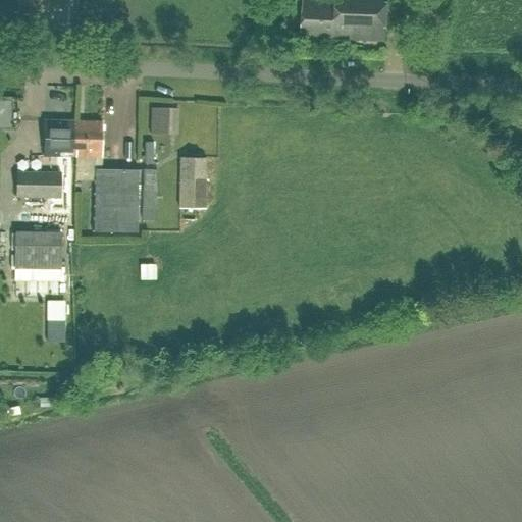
[(334,0),(334,3),(304,2),(303,34),(333,36),(333,38),(385,40),(386,0),(334,0)]
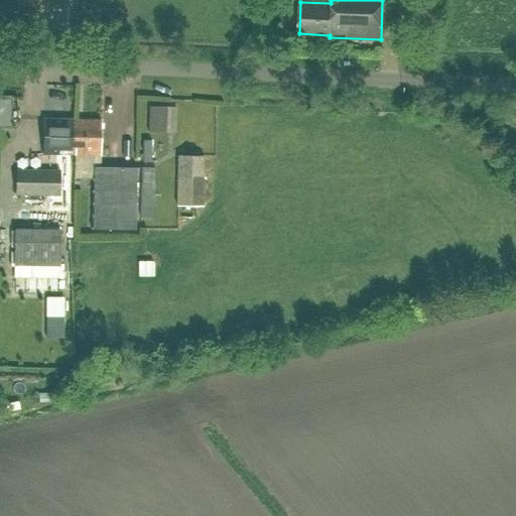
[(147,106),(147,131),(164,131),(165,106),(147,106)]
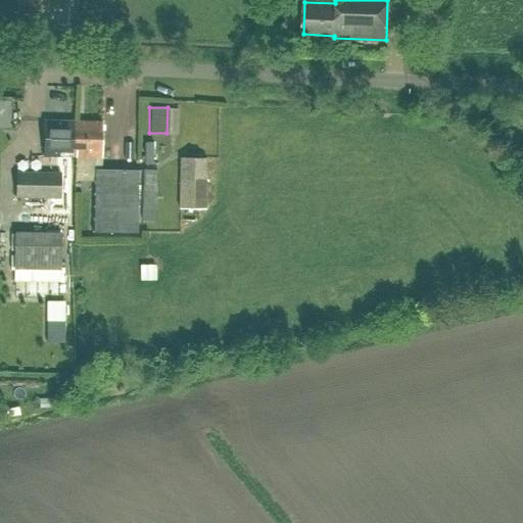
[(42,156),(58,156),(58,170),(70,170),(72,156),(68,156),(69,121),(43,120),(42,156)]
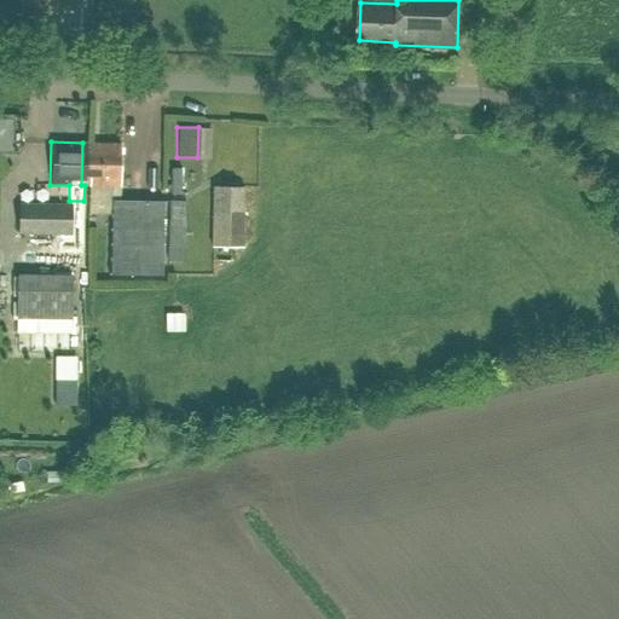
[(81,185),(85,185),(88,185),(88,213),(111,213),(110,272),(162,273),(163,200),(119,200),(120,143),(82,143),(81,185)]
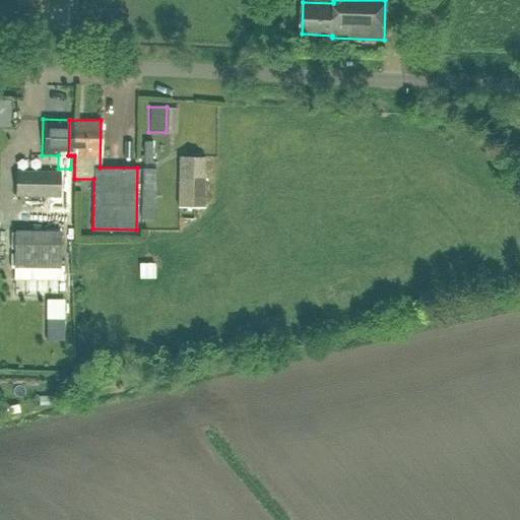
[(204,156),(178,155),(177,207),(203,207),(204,156)]
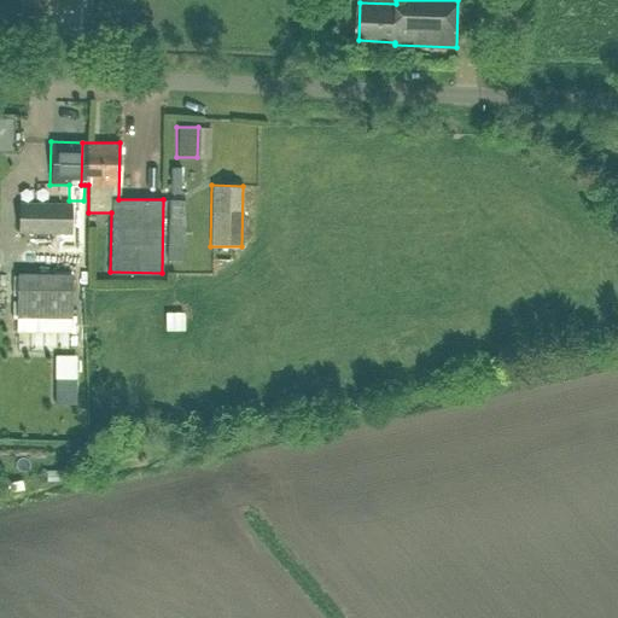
[(185,200),(169,199),(168,260),(184,260),(185,200)]
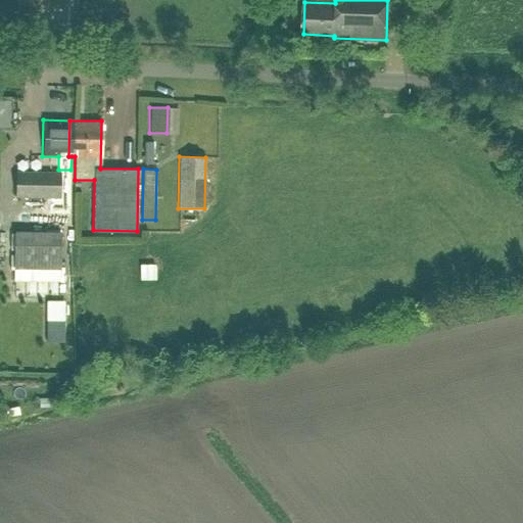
[(60,198),(60,172),(14,171),(14,197),(60,198)]
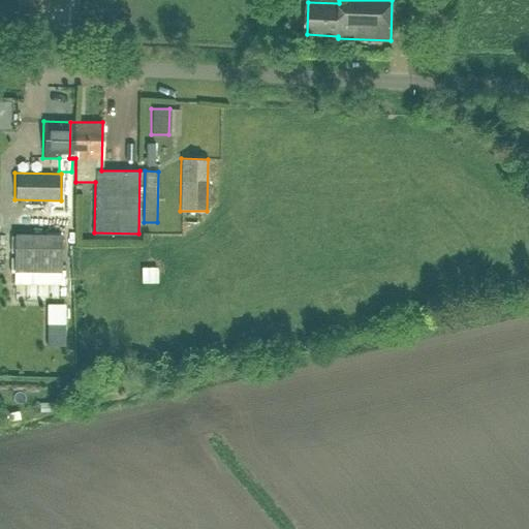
[(14,271),(14,285),(61,285),(61,272),(61,242),(14,241),(14,271)]
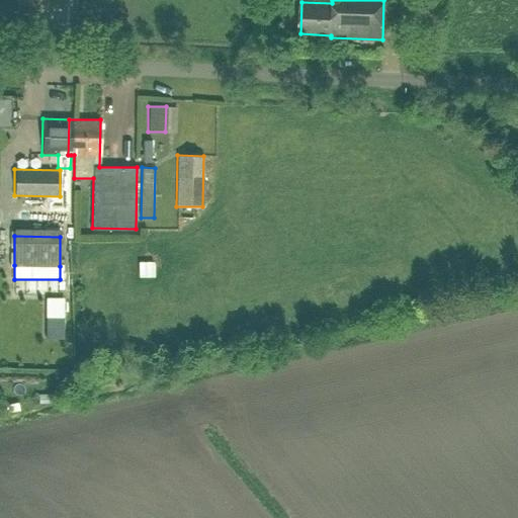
[(137,257),(138,272),(155,272),(154,256),(137,257)]
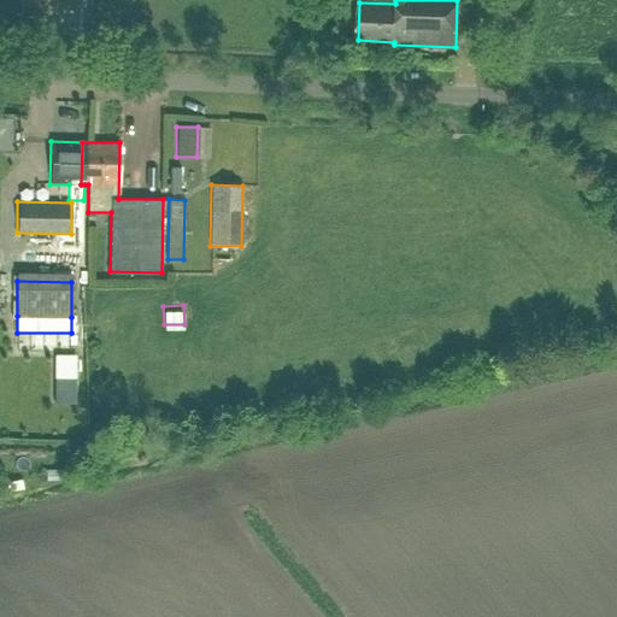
[(75,404),(75,357),(54,357),(54,404),(75,404)]
